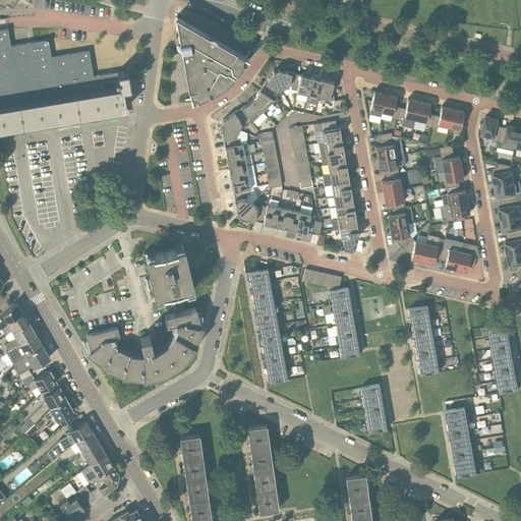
[(216,90),(221,88),(223,85),(229,80),(234,75),(235,74),(236,71),(237,71),(240,67),(243,62),(250,51),(242,46),(234,54),(178,21),(178,20),(177,13),(175,14),(176,17),(177,24),(179,37),(175,38),(177,46),(181,49),(190,98),(185,99),(185,101),(190,100),(195,99),(200,98),(203,97),(207,95),(212,93),(214,92),(216,90)]
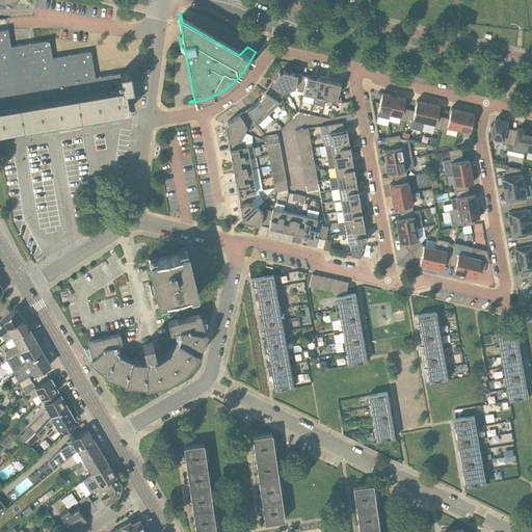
[(7,29),(0,30),(0,132),(129,111),(126,90),(133,88),(130,72),(95,78),(90,51),(52,58),(49,41),(10,47),(7,29)]
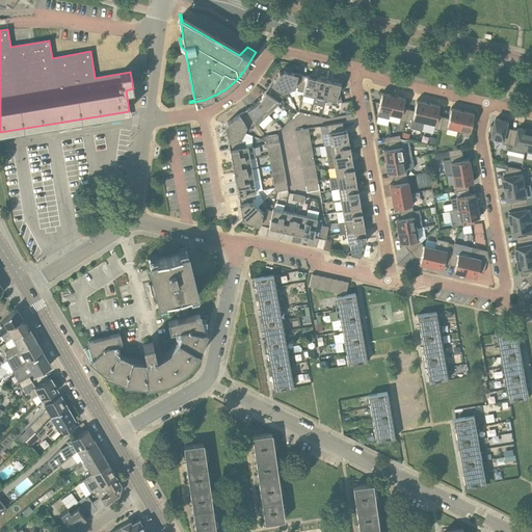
[(297,90),(302,92),(303,92),(306,79),(300,78),(301,75),(283,71),(282,72),(288,89),(294,87),(297,87),(297,90)]
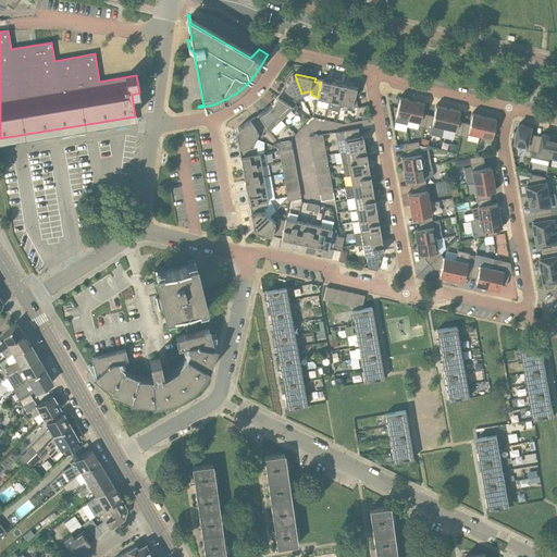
[(284,94),(281,98),(292,107),(295,101),(293,99),(295,97),(301,94),(295,75),(292,75),(281,91),(284,94)]
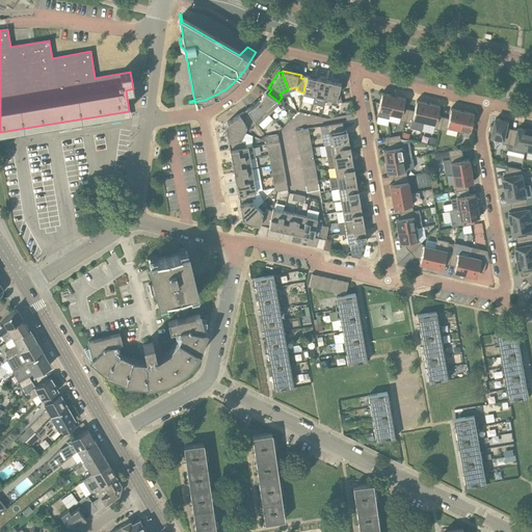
[(306,79),(303,92),(302,92),(302,95),(314,97),(318,78),(307,76),(306,79)]
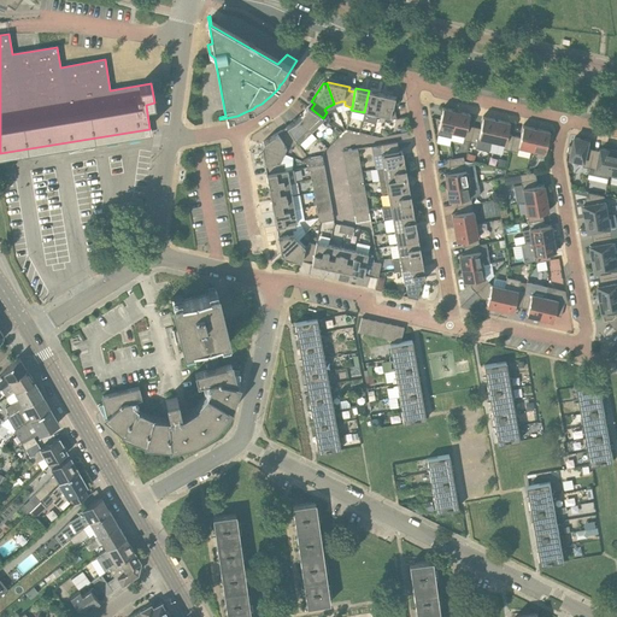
[(364,112),(376,115),(381,94),(369,90),(364,112)]
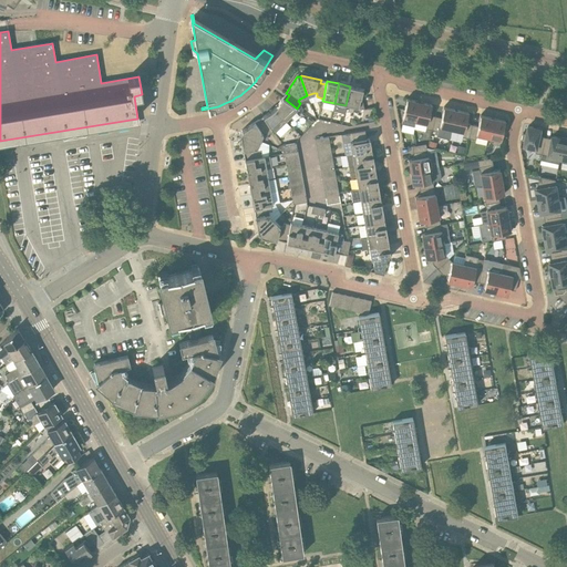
[(350,86),(346,105),(364,110),(362,99),(361,99),(360,99),(362,90),(366,90),(350,86)]
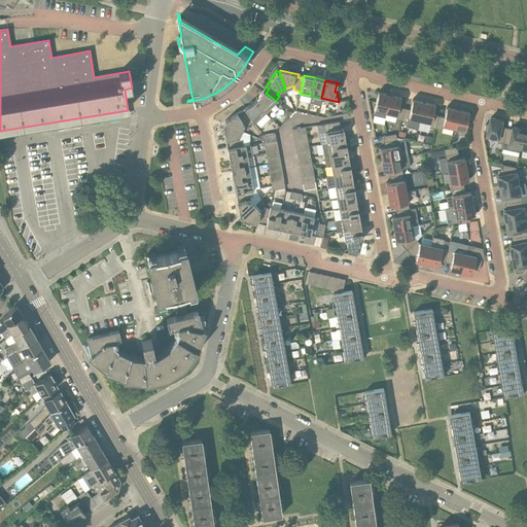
[(262,91),(254,101),(266,112),(277,101),(276,101),(266,93),(262,91)]
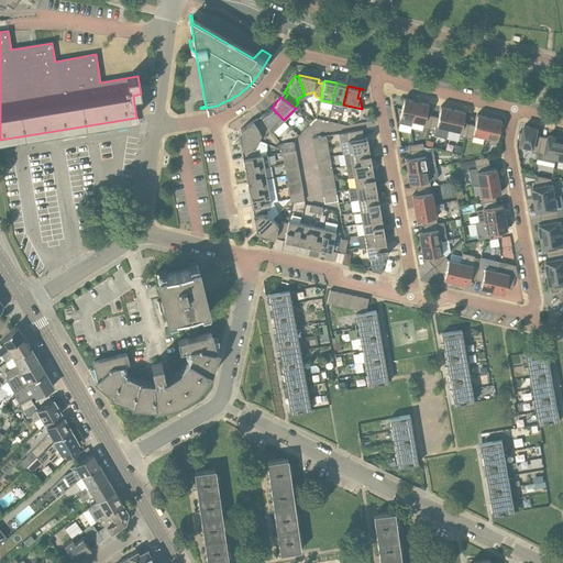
[(416,101),(404,98),(399,118),(411,121),(416,101)]
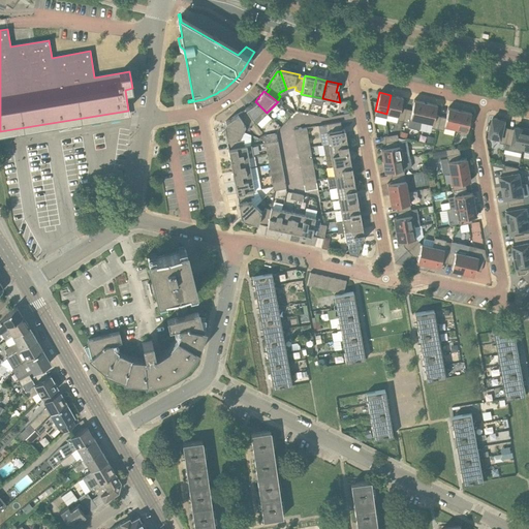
[(397,120),(403,122),(406,109),(400,107),(402,97),(391,95),(386,114),(398,116),(397,120)]
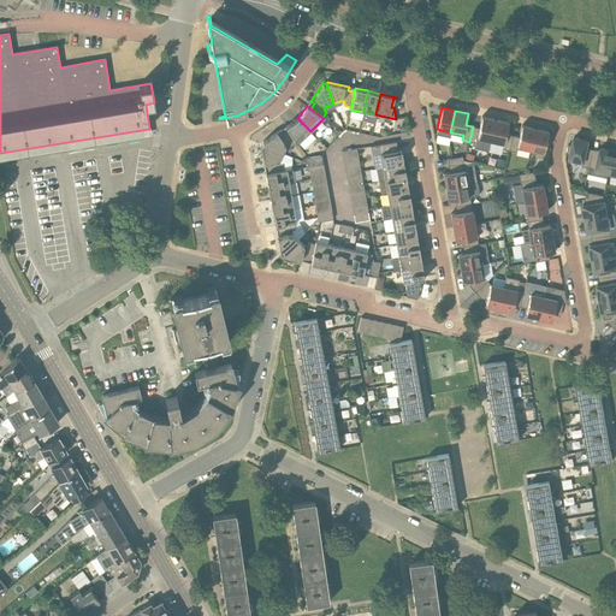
[(477,143),(478,138),(491,141),(496,119),(483,117),(479,128),(473,126),(469,142),(477,143)]
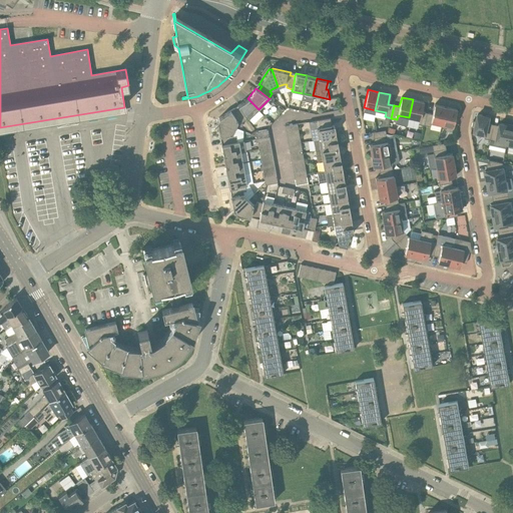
[(240,108),(246,118),(247,119),(259,109),(247,98),(246,100),(237,105),(239,108),(240,108)]
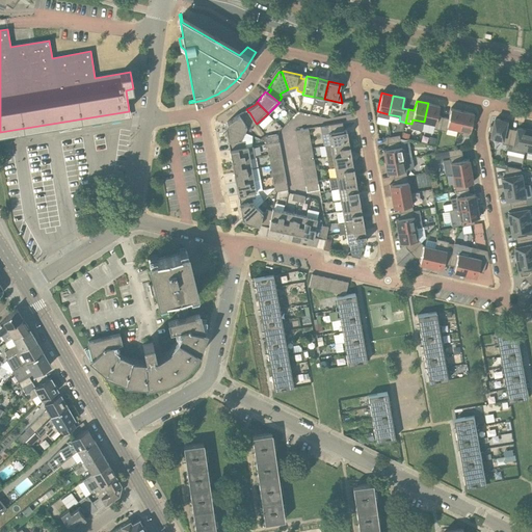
[(440,130),(443,117),(436,115),(440,106),(428,103),(424,122),(435,124),(434,129),(440,130)]
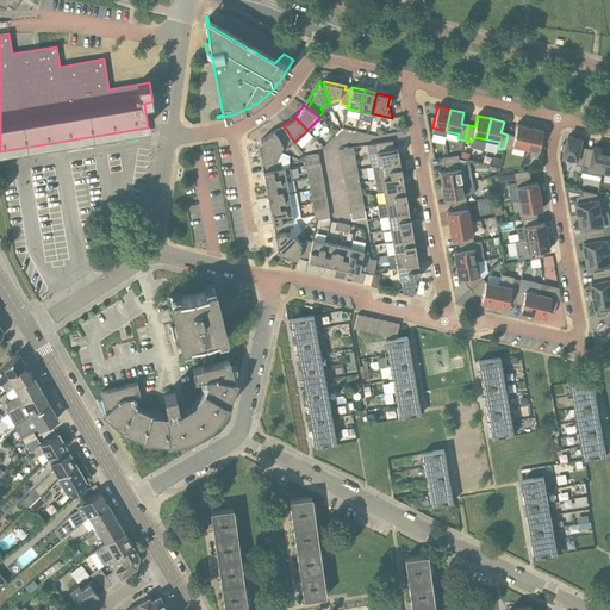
[(512,145),(526,149),(530,128),(517,124),(515,136),(508,135),(504,149),(511,150),(512,145)]
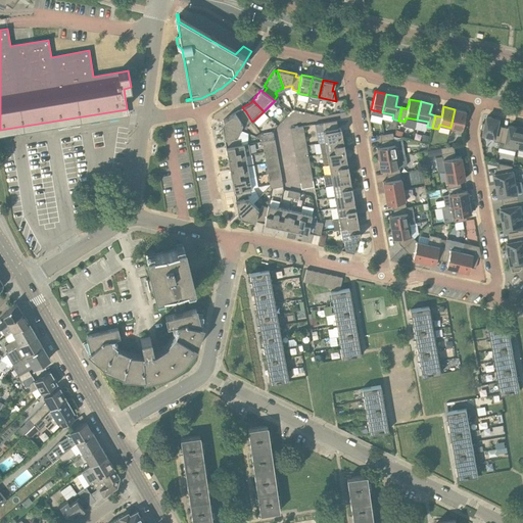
[(455,109),(450,128),(462,130),(464,117),(466,111),(455,109)]
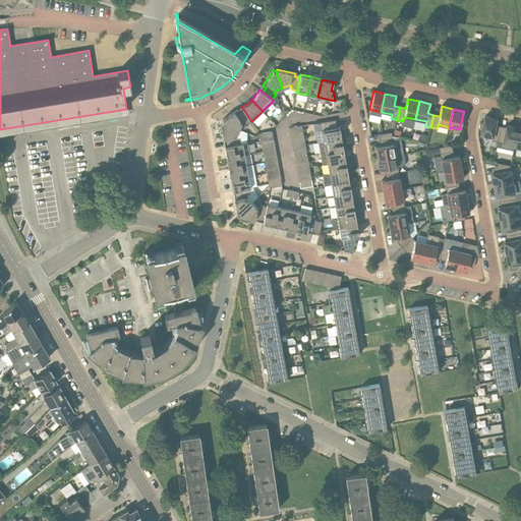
[(245,123),(250,120),(244,110),(243,110),(239,113),(237,110),(222,120),(221,122),(238,129),(241,123),(244,121),(245,123)]
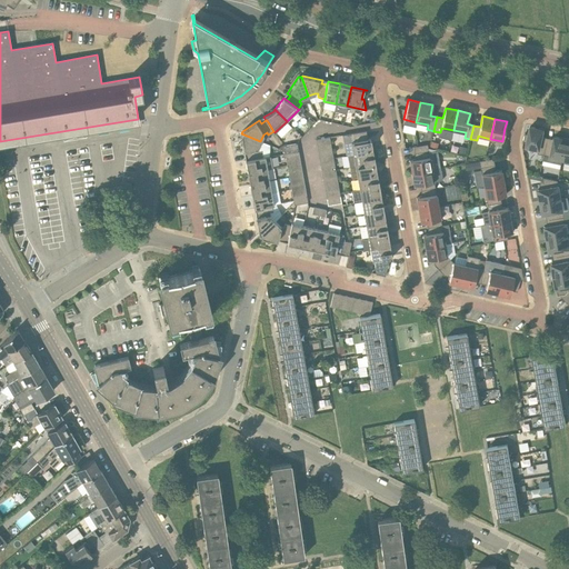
[(530,128),(529,135),(525,133),(523,142),(527,142),(526,149),(538,152),(538,153),(545,156),(547,141),(541,140),(543,130),(530,127),(530,128)]
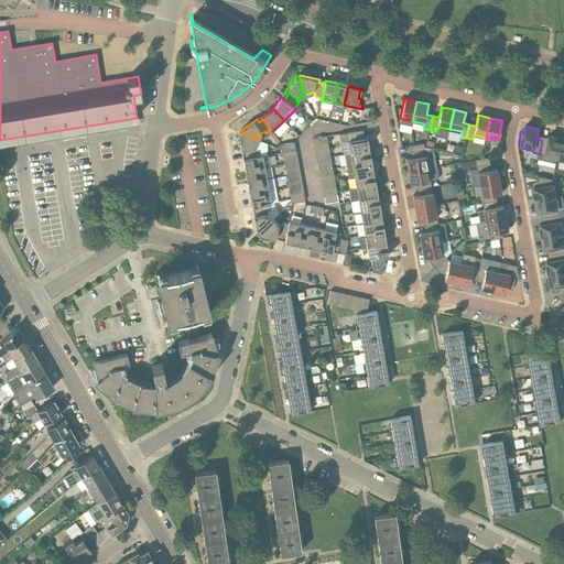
[(350,153),(369,150),(367,138),(364,138),(362,130),(346,132),(350,153)]
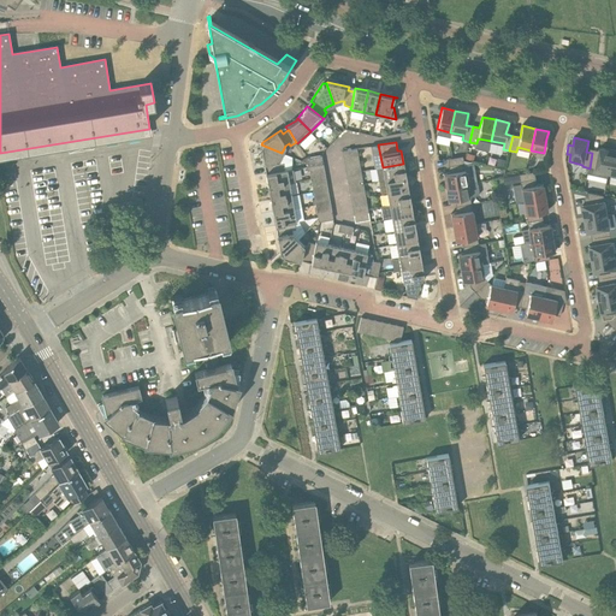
[(279,160),(282,153),(261,144),(260,147),(265,167),(268,167),(270,173),(270,175),(284,171),(283,163),(279,164),(279,160)]
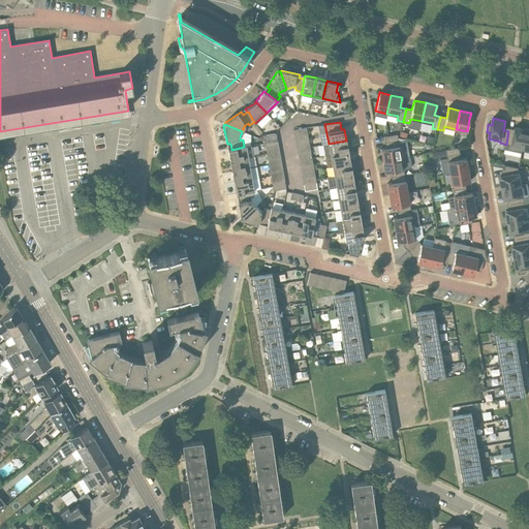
[(294,136),(307,134),(306,128),(302,129),(301,127),(298,128),(298,129),(293,130),(294,136)]
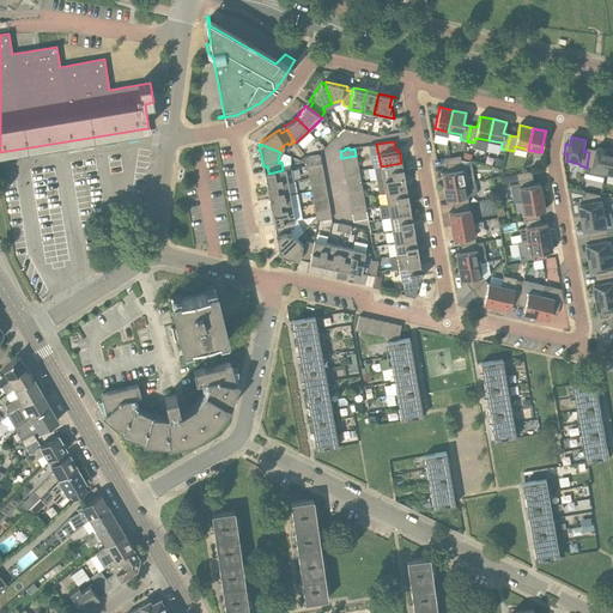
[(605,177),(606,171),(611,150),(598,147),(598,149),(596,153),(589,152),(587,168),(584,173),(605,177)]
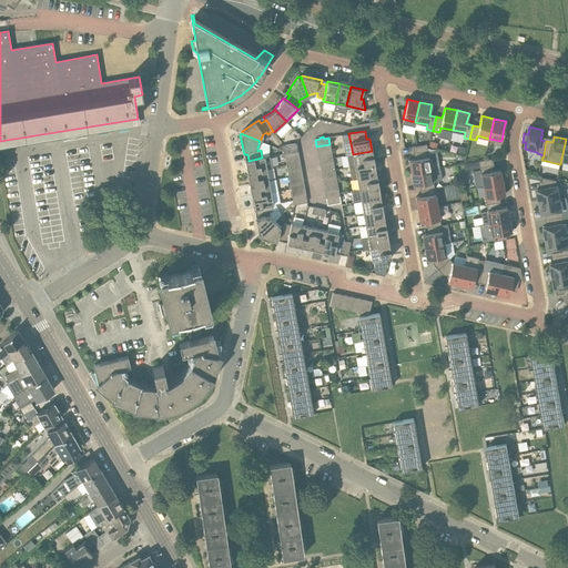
[(284,152),(297,150),(296,143),(283,145),(284,151),(284,152)]
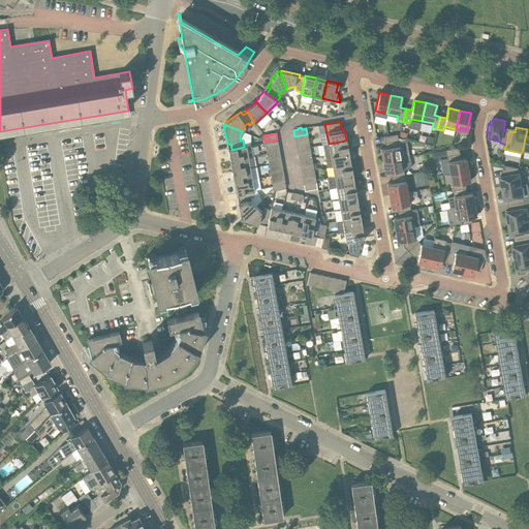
[(296,143),(309,141),(307,134),(294,136),(296,143)]
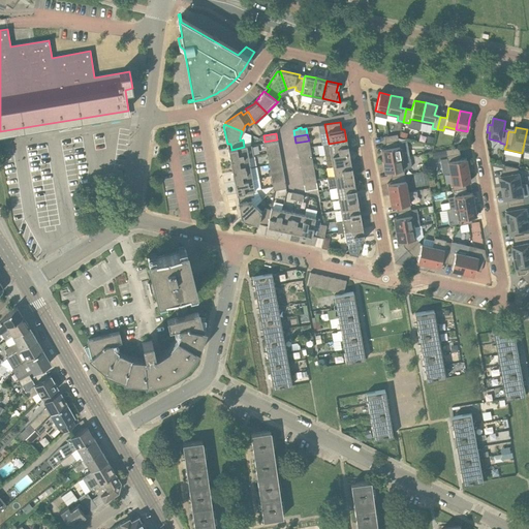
[(266,148),(278,146),(277,139),(265,142),(266,148)]
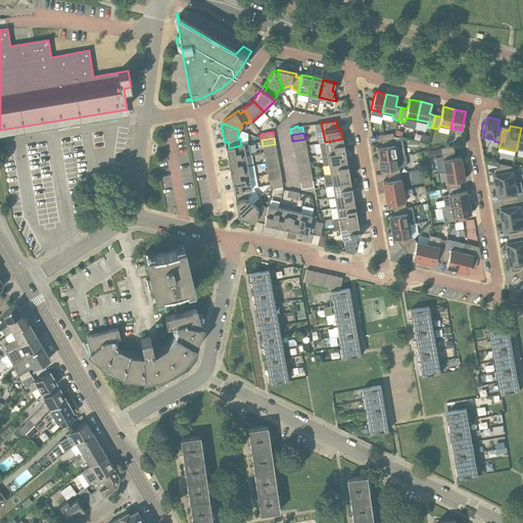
[(293,147),(306,145),(305,139),(292,141),(293,147)]
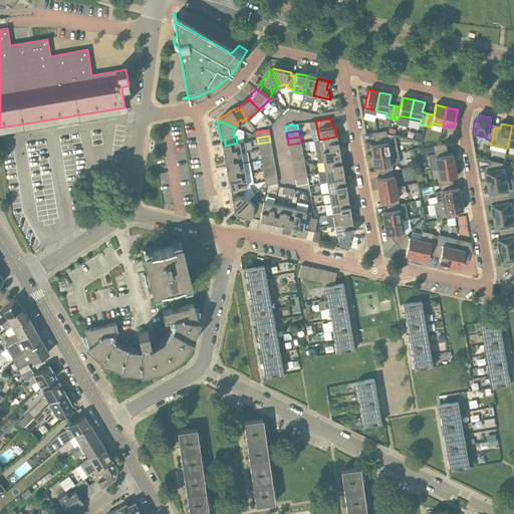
[(316,152),(320,151),(338,148),(336,137),(319,140),(314,140),(316,152)]
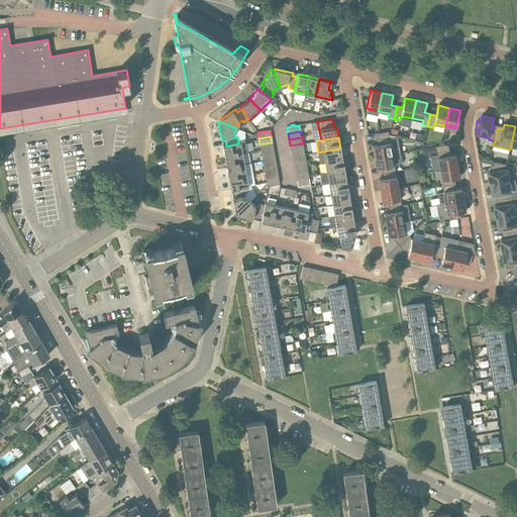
[(374,158),(392,154),(389,137),(377,139),(378,145),(372,146),(374,158)]
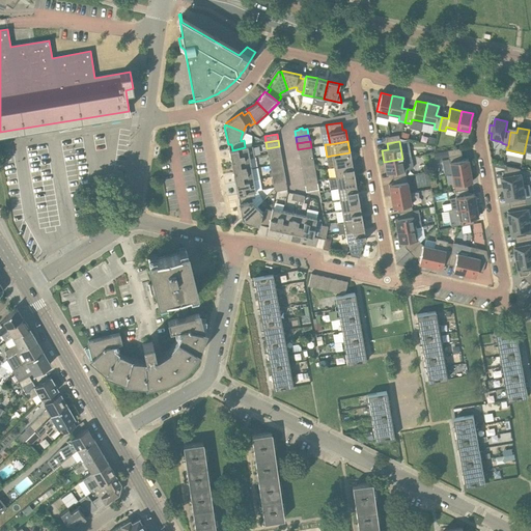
[(229,150),(231,162),(250,159),(248,146),(245,147),(232,150),(232,149),(229,149),(229,150)]
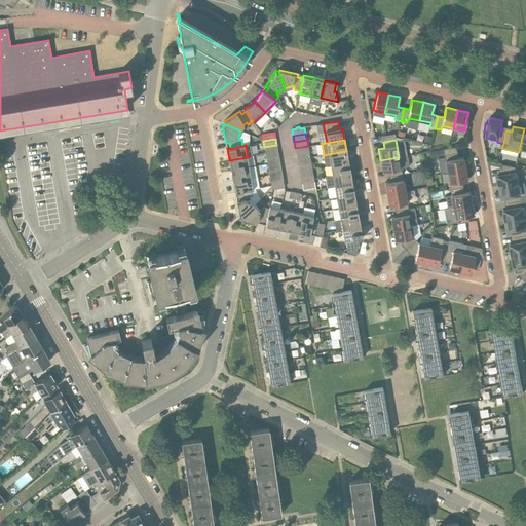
[(265,153),(277,151),(276,145),(264,147),(265,153)]
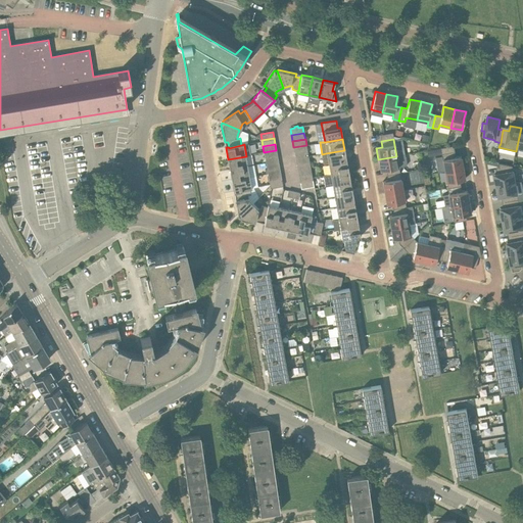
[(294,153),(307,150),(306,145),(293,147),(294,153)]
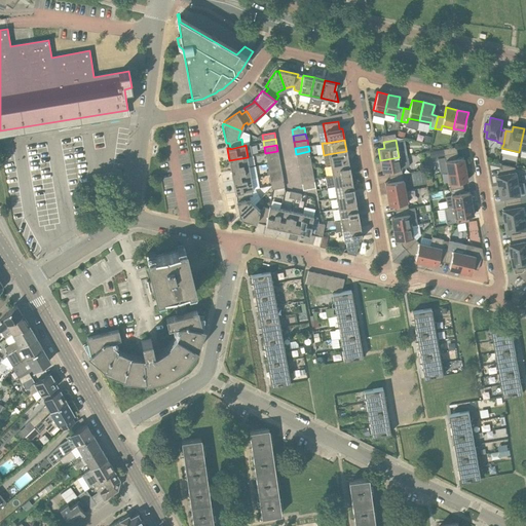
[(266,159),(279,157),(277,151),(265,153),(266,159)]
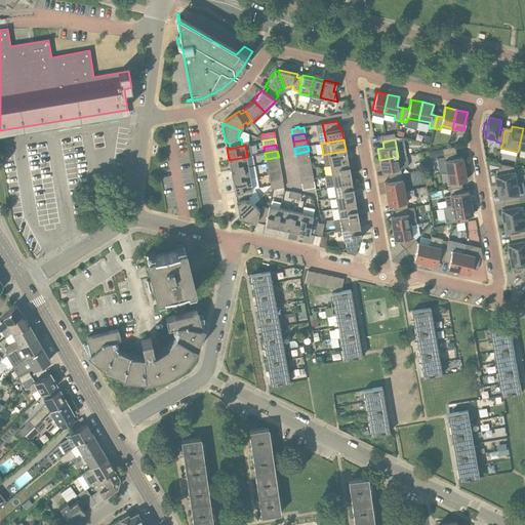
[(297,160),(310,157),(309,151),(295,154),(297,160)]
